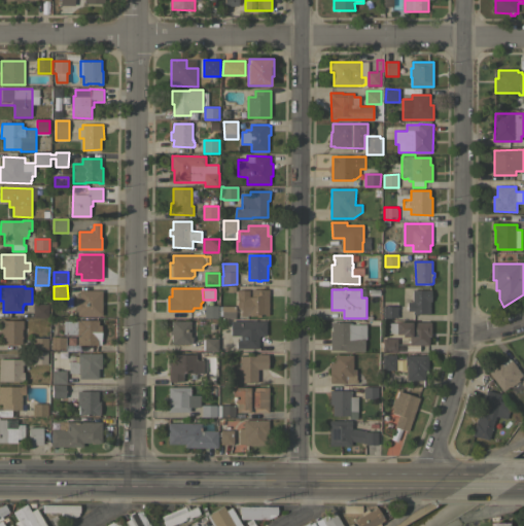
[(270,316),(249,316),(242,316),(242,308),(239,308),(239,295),(238,295),(238,290),(250,290),(252,289),(270,290),(270,316)]
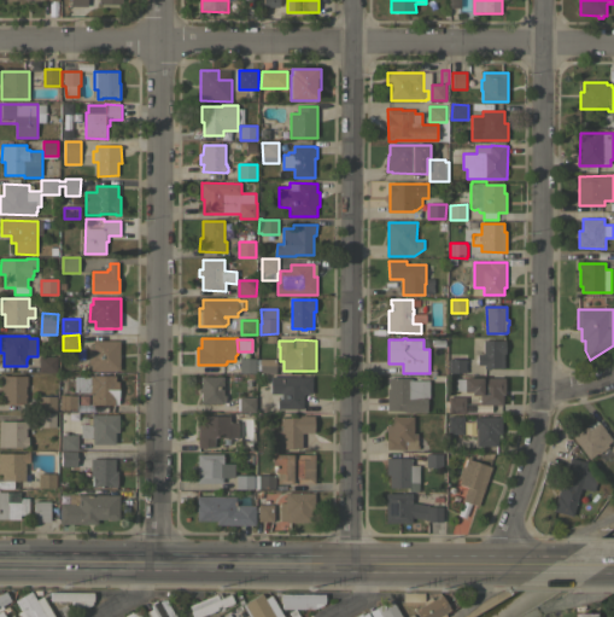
[(121,371),(93,371),(93,365),(89,365),(89,348),(94,348),(94,341),(121,341),(121,371)]
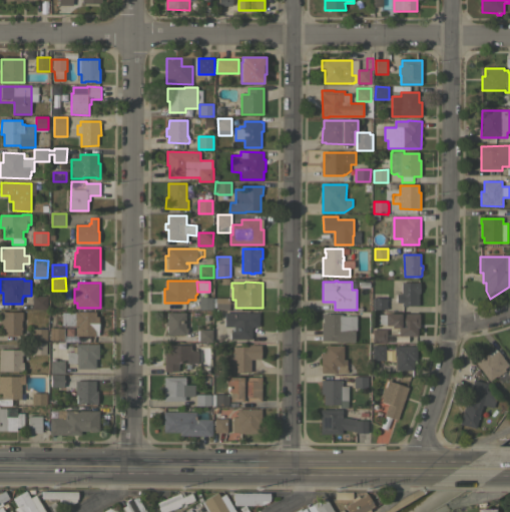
[(403,307),(403,304),(398,304),(398,295),(402,295),(403,283),(421,283),(421,294),(420,294),(420,307),(403,307)]
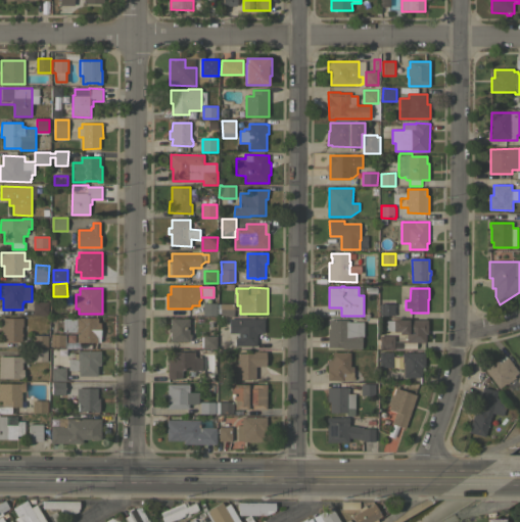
[(49,302),(49,316),(35,316),(35,301),(49,302)]
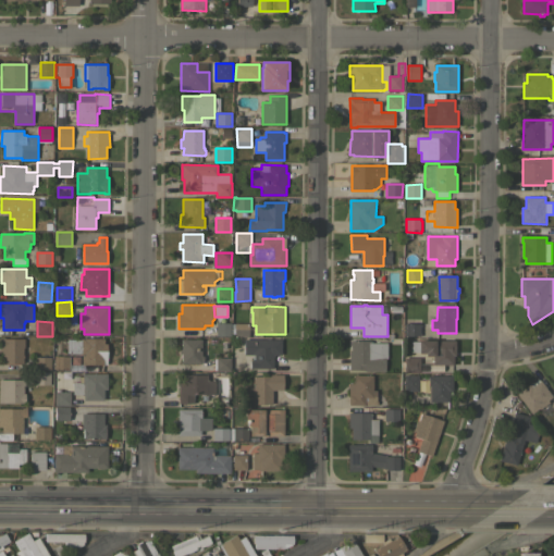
[(232,323),(232,336),(218,336),(218,323),(232,323)]
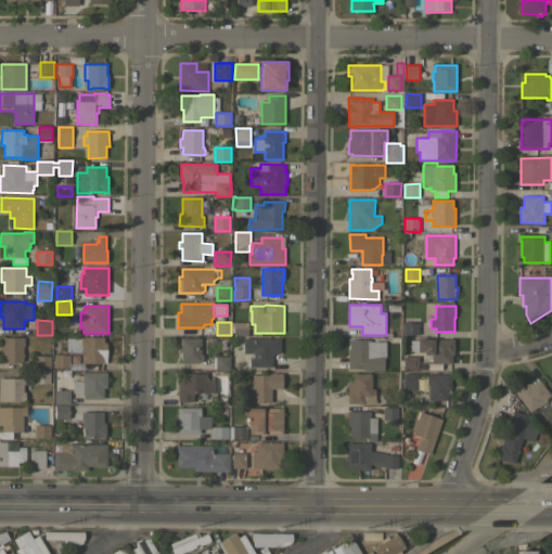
[(236,335),(236,336),(231,336),(232,322),(234,323),(234,322),(249,322),(249,335),(236,335)]
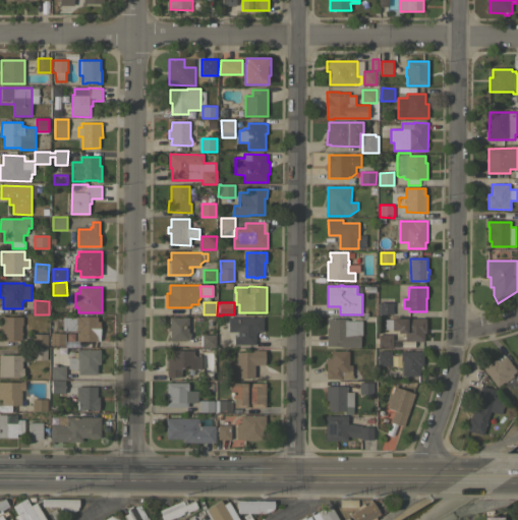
[(394,303),(394,304),(395,304),(395,313),(394,313),(394,315),(380,314),(380,303),(394,303)]
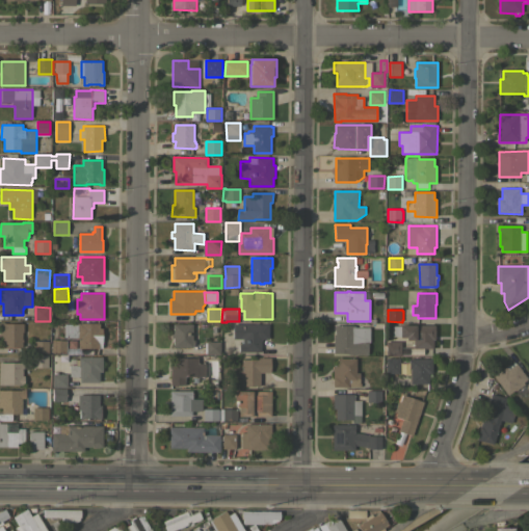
[(3,347),(3,336),(0,336),(0,332),(1,332),(1,322),(6,323),(25,323),(25,333),(23,333),(23,340),(24,340),(24,342),(24,347),(3,347)]
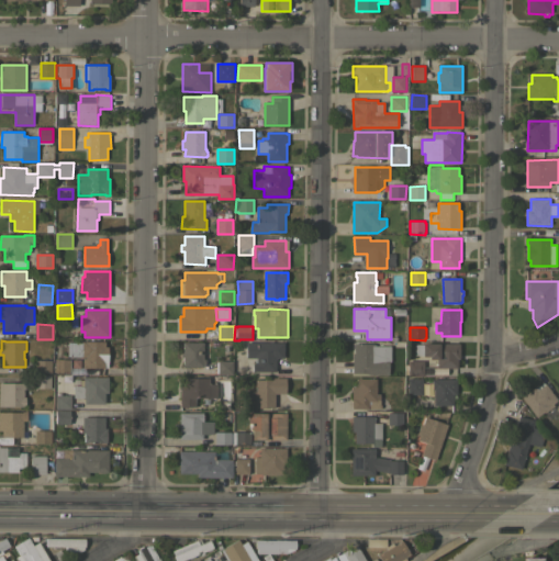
[(107,341),(107,347),(110,347),(109,368),(107,368),(107,369),(84,368),(85,358),(82,358),(82,357),(69,357),(69,343),(84,343),(84,341),(107,341)]
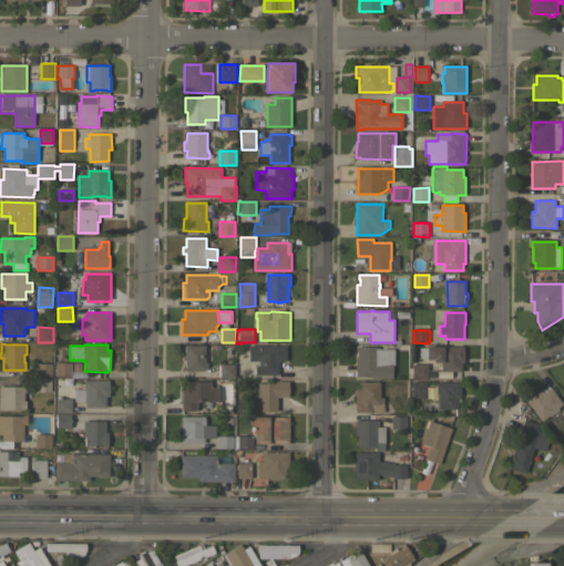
[(273,346),(273,345),(276,345),(276,346),(288,346),(287,361),(280,361),(280,363),(279,363),(279,376),(250,376),(250,361),(249,361),(249,346),(273,346)]
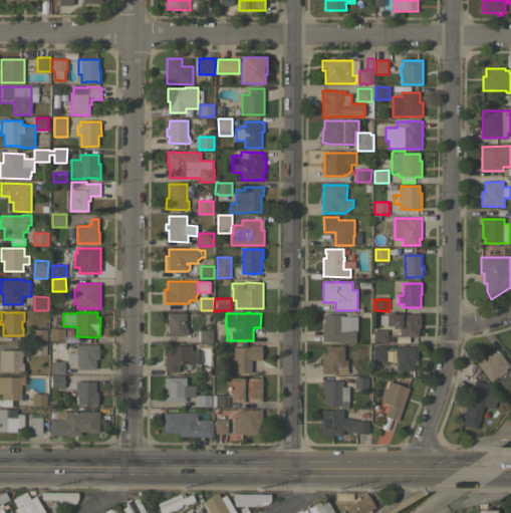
[(169,326),(167,326),(167,323),(169,323),(169,313),(187,313),(187,328),(189,328),(189,334),(187,334),(187,335),(169,335),(169,326)]
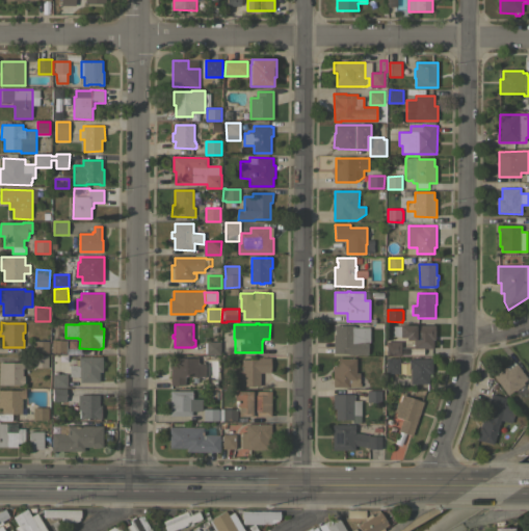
[(355,325),(355,327),(371,327),(371,343),(369,343),(369,355),(349,355),(349,353),(335,353),(335,335),(336,335),(336,325),(355,325)]
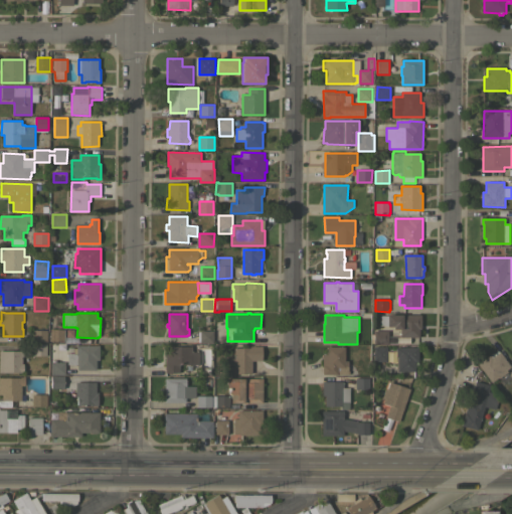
[(401,338),(401,330),(393,330),(393,327),(387,327),(387,324),(381,324),(381,317),(387,317),(387,315),(421,315),(421,329),(420,329),(420,338),(401,338)]
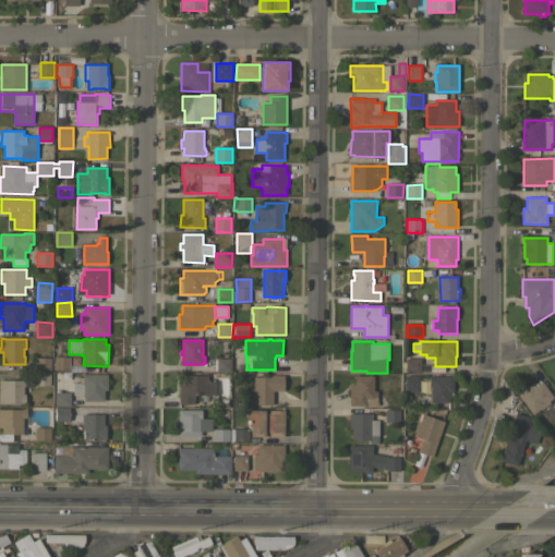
[(72,358),(71,371),(55,371),(56,356),(72,358)]
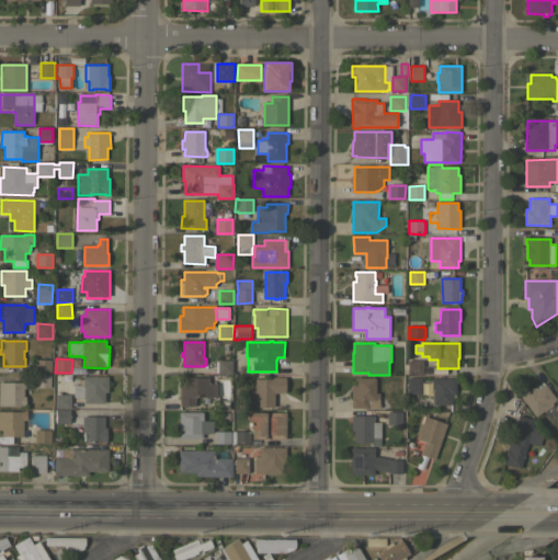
[(53,361),(53,374),(36,373),(36,360),(53,361)]
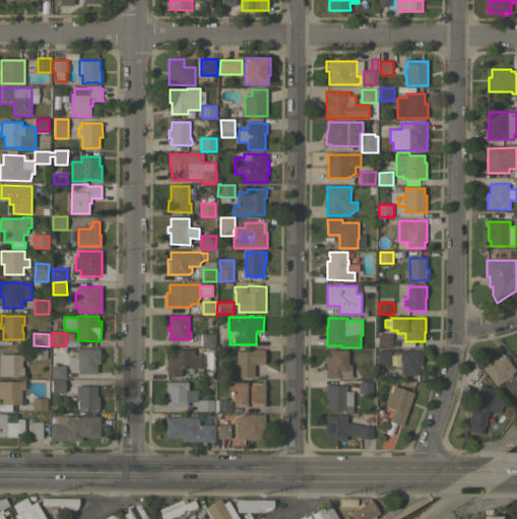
[(202,346),(202,334),(216,334),(216,346),(202,346)]
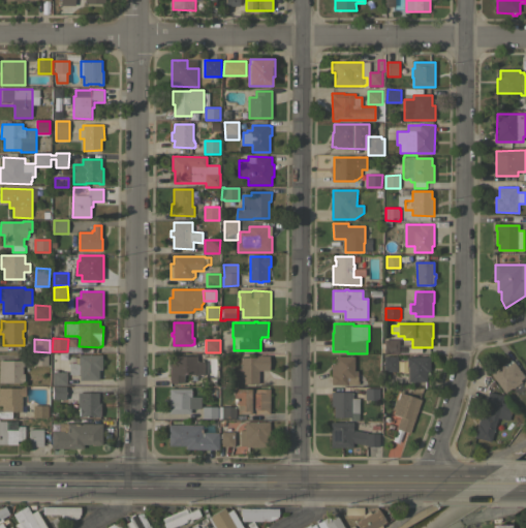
[(400,340),(400,353),(385,353),(382,353),(382,344),(385,344),(385,340),(400,340)]
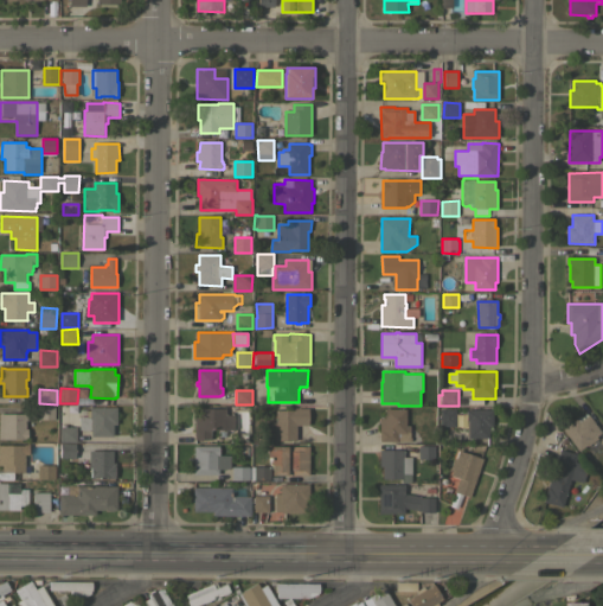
[(39,406),(56,406),(56,420),(40,420),(39,406)]
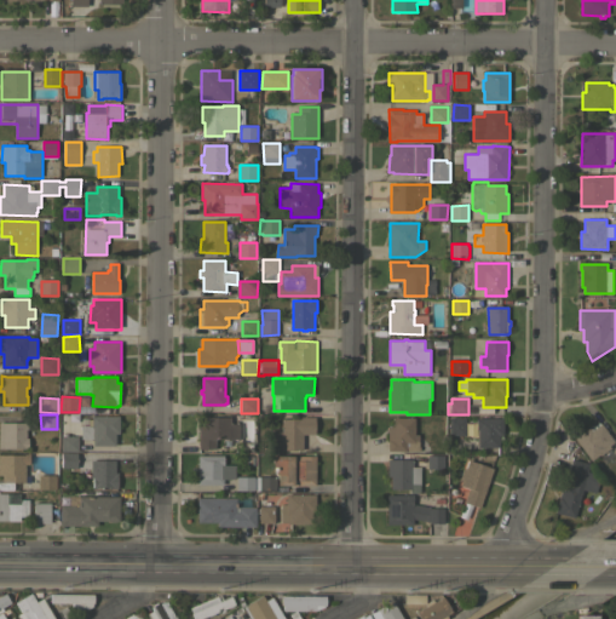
[(121,417),(121,434),(117,434),(117,446),(95,446),(95,440),(82,440),(82,425),(88,425),(88,420),(93,420),(93,416),(121,417)]
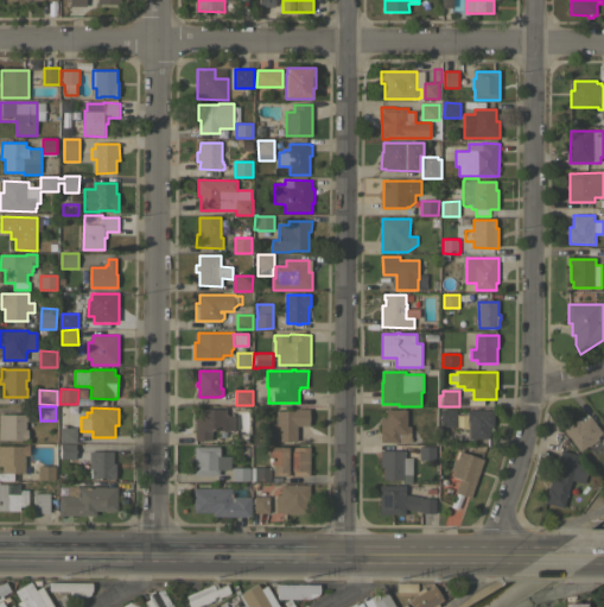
[(310,427),(298,427),(298,442),(267,441),(267,423),(277,424),(278,411),(297,411),(297,409),(310,410),(310,427)]
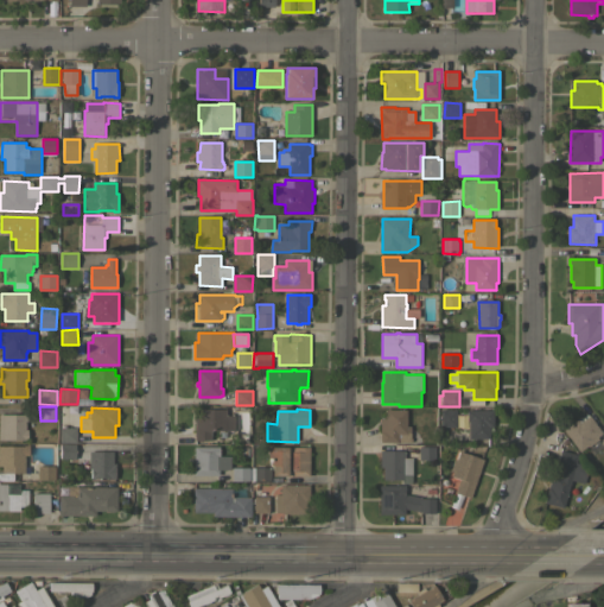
[(196,418),(199,418),(199,410),(228,410),(228,416),(236,416),(236,431),(213,431),(213,441),(196,441),(196,418)]
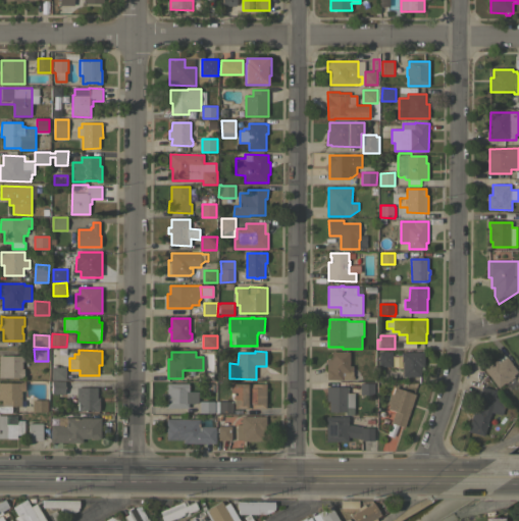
[(327,359),(331,359),(331,352),(351,352),(351,366),(354,366),(354,379),(343,379),(343,380),(327,380),(327,359)]
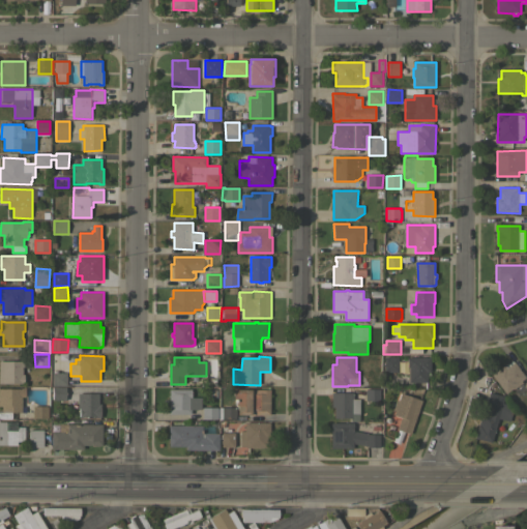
[(400,373),(393,373),(393,374),(389,374),(389,373),(385,373),(386,357),(400,357),(400,373)]
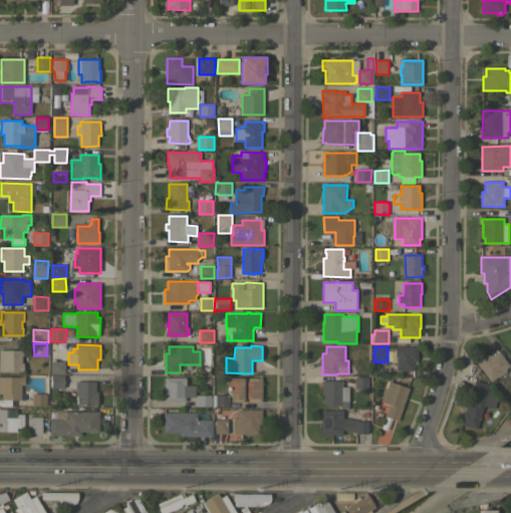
[(419,347),(418,361),(416,361),(416,371),(398,370),(398,356),(396,356),(396,346),(419,347)]
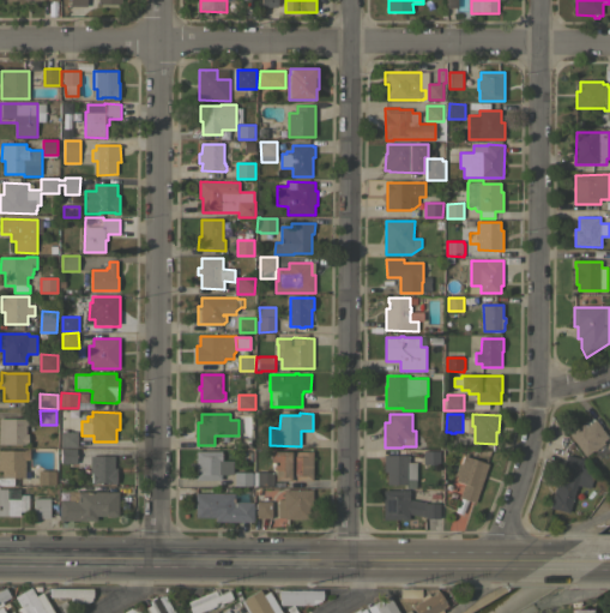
[(0,445),(0,419),(28,419),(28,421),(29,421),(29,426),(28,426),(28,434),(29,434),(29,445),(0,445)]
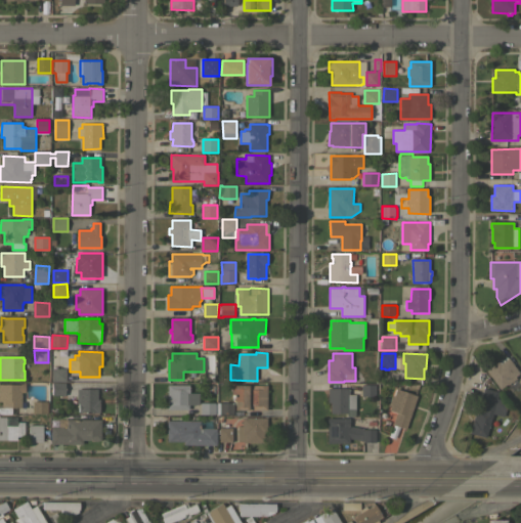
[(487,371),(500,361),(501,362),(508,357),(509,358),(510,358),(520,374),(516,377),(517,379),(509,385),(508,385),(501,390),(487,371)]
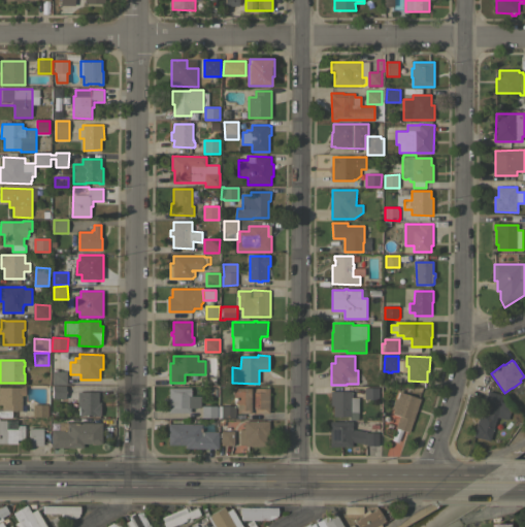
[(67,371),(67,385),(53,385),(53,371),(67,371)]
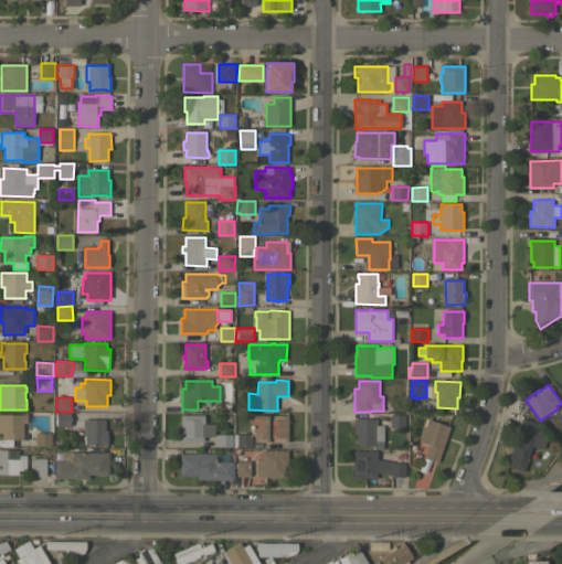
[(72,413),(72,426),(57,426),(57,413),(72,413)]
